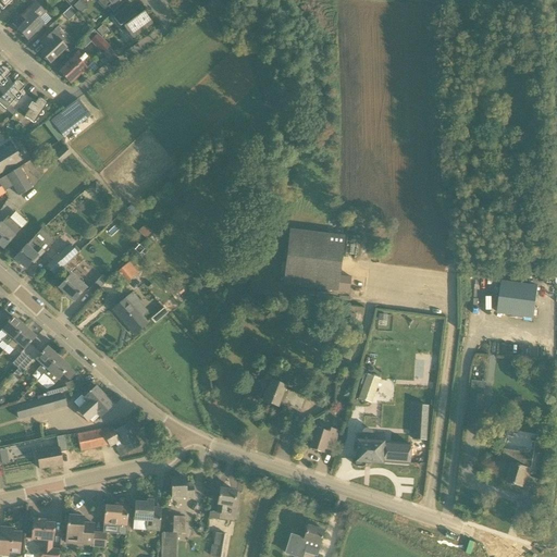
[(0,0),(0,8),(2,10),(8,4),(12,4),(12,1),(13,0),(0,0)]
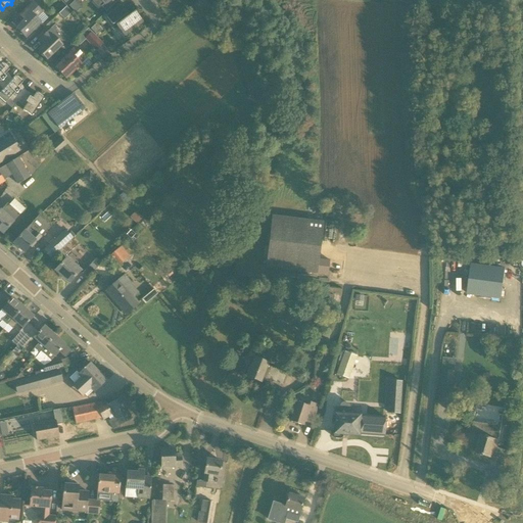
[(77,0),(76,0),(69,6),(76,13),(80,9),(82,9),(82,1),(79,1),(77,0)]
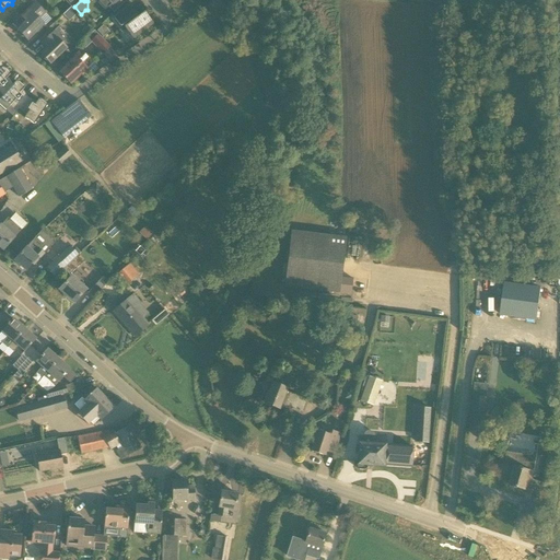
[(107,0),(112,4),(108,7),(114,12),(127,0),(107,0)]
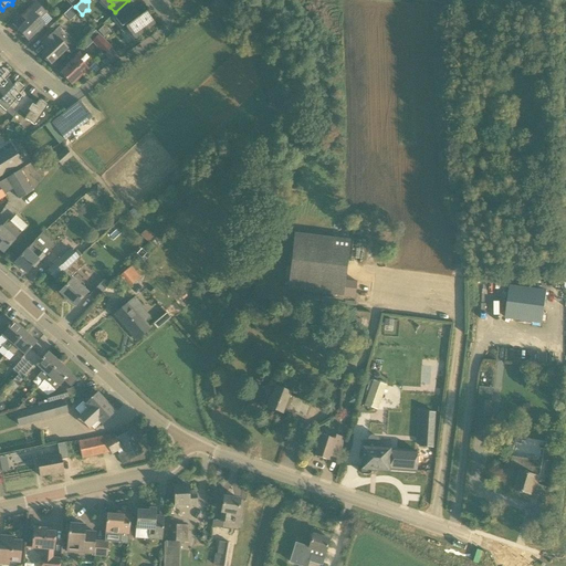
[(18,30),(17,30),(18,31),(28,41),(29,41),(37,32),(39,33),(43,29),(42,27),(44,24),(46,25),(52,20),(46,14),(40,21),(39,19),(45,13),(35,3),(35,2),(21,17),(23,19),(27,22),(18,30)]
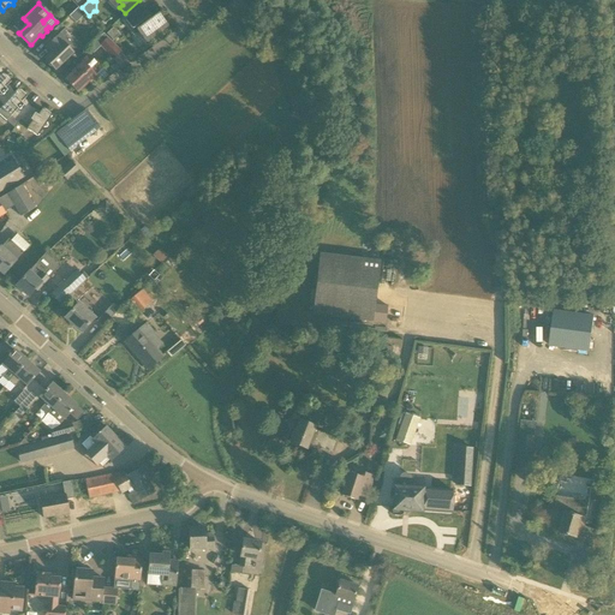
[(77,22),(85,13),(78,7),(70,16),(77,22)]
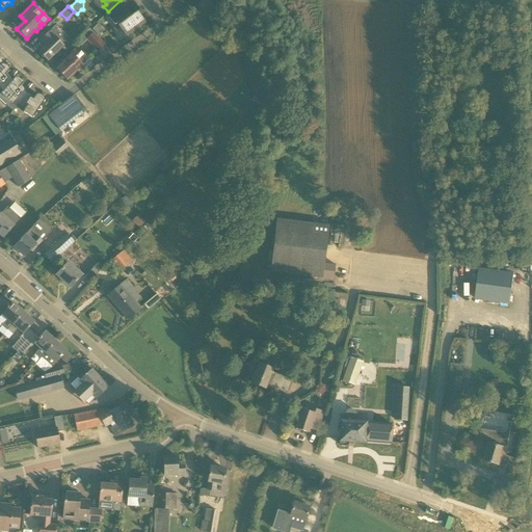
[(130,17),(123,7),(108,18),(114,25),(116,24),(127,37),(145,23),(137,12),(130,17)]
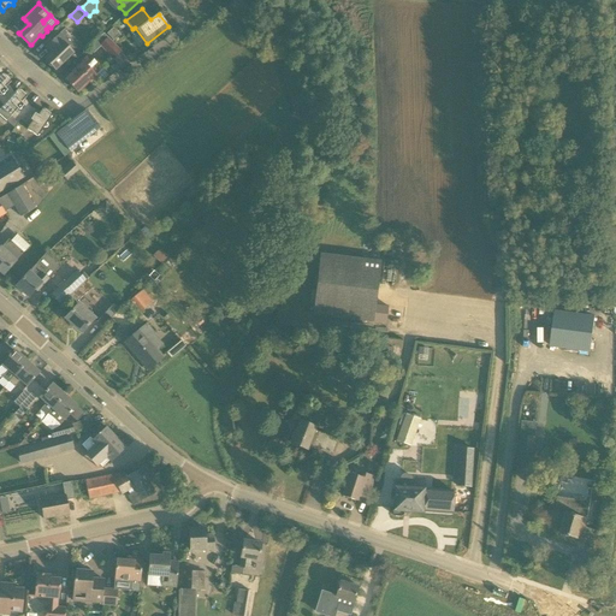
[(6,30),(10,37),(18,33),(15,25),(6,30)]
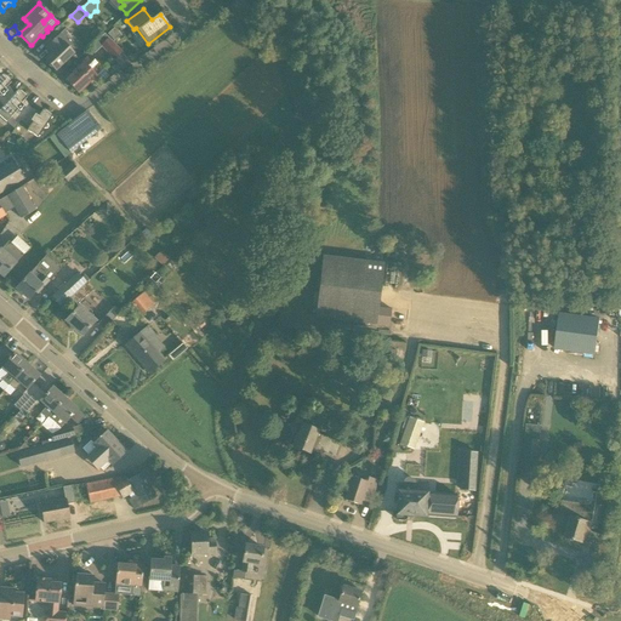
[(108,34),(114,40),(120,35),(114,28),(108,34)]
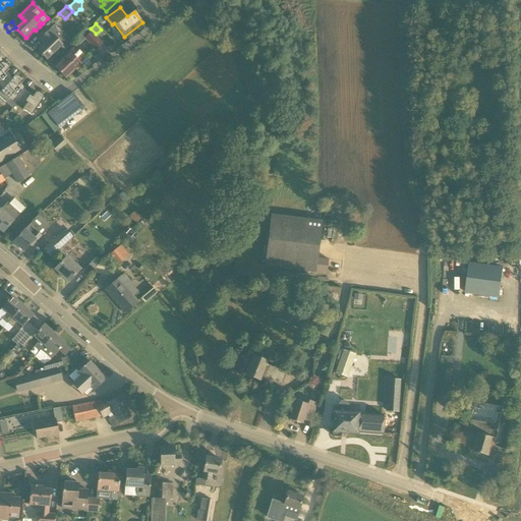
[(40,48),(38,50),(39,51),(41,56),(46,58),(47,59),(55,52),(56,53),(59,48),(60,47),(62,46),(57,41),(63,35),(54,24),(41,38),(46,43),(43,45),(40,48)]
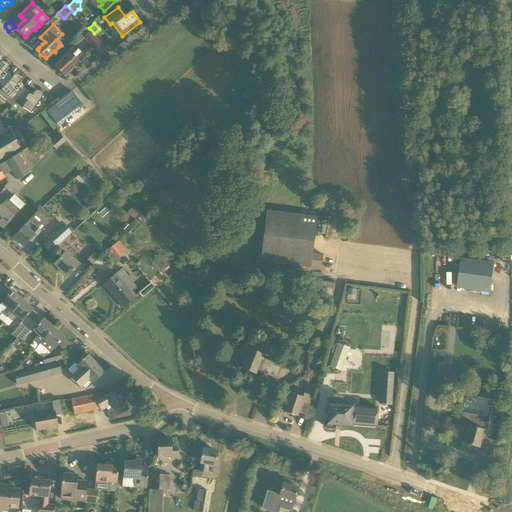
[(83,38),(94,50),(102,43),(90,31),(83,38)]
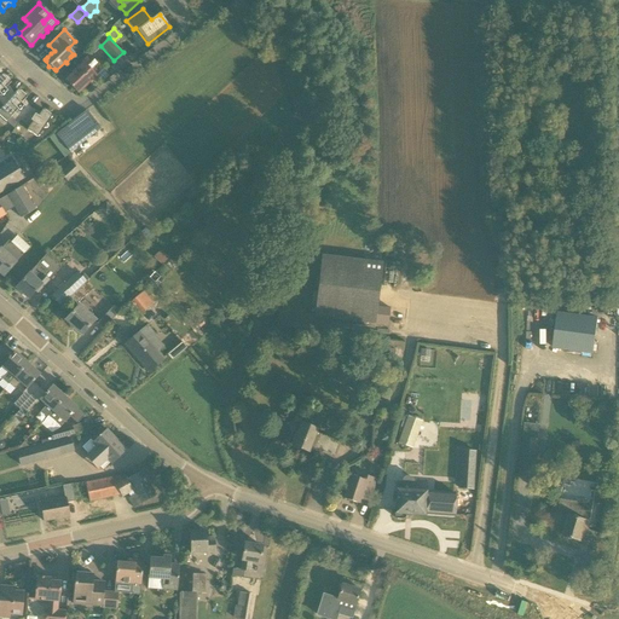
[(94,77),(96,76),(102,70),(88,56),(76,68),(77,70),(65,81),(79,93),(88,84),(91,86),(97,80),(94,77)]
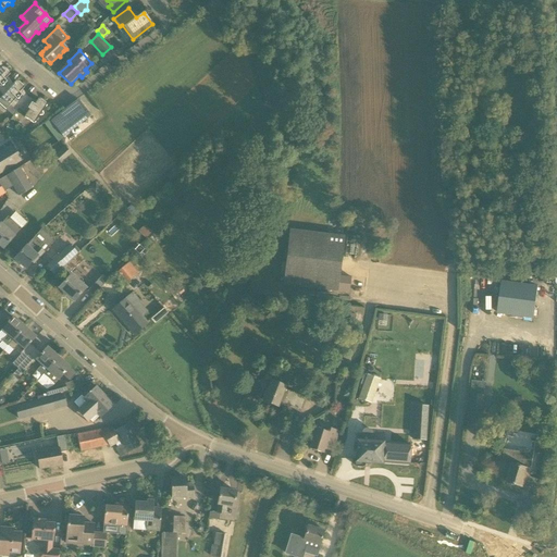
[(0,69),(0,93),(3,96),(12,85),(5,78),(10,75),(2,67),(0,69)]
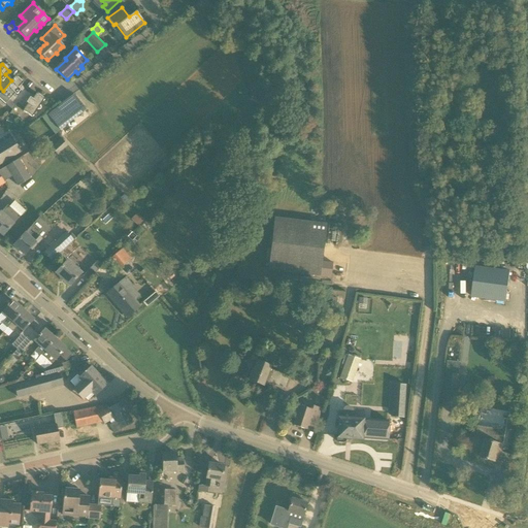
[(11,80),(3,91),(0,93),(0,97),(12,109),(18,103),(26,93),(20,87),(23,84),(15,76),(11,80)]
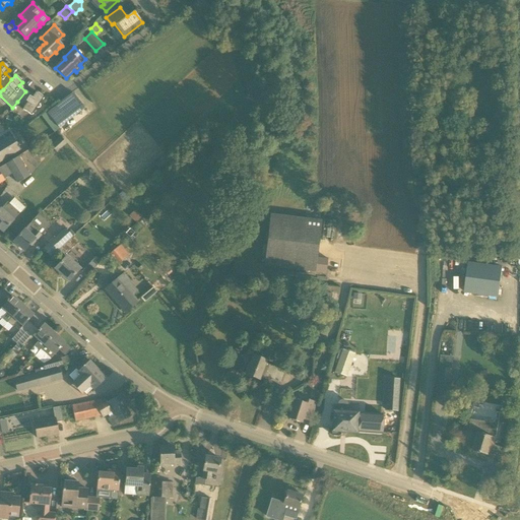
[(25,91),(17,102),(24,107),(22,110),(31,116),(37,108),(41,108),(40,104),(44,98),(36,92),(33,96),(25,91)]
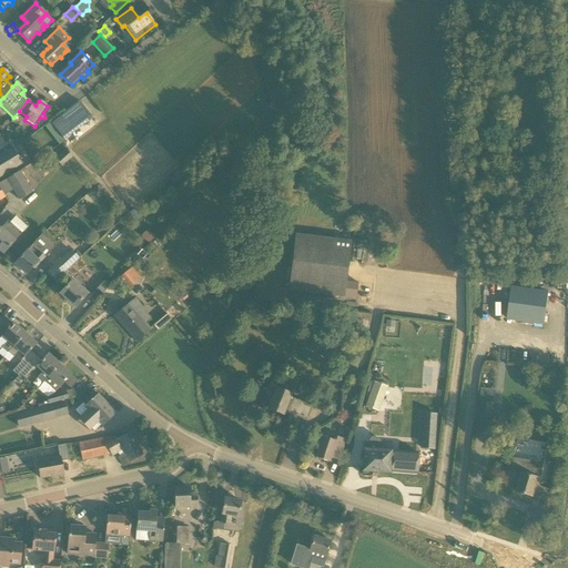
[(51,123),(58,132),(64,140),(92,119),(80,102),(51,123)]
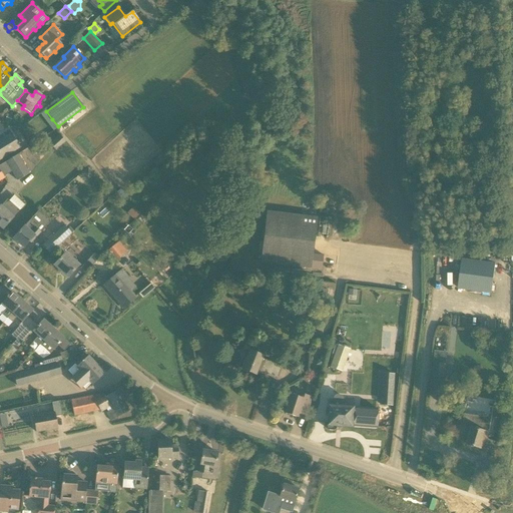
[(237,128),(231,134),(237,138),(242,133),(240,132),(237,128)]
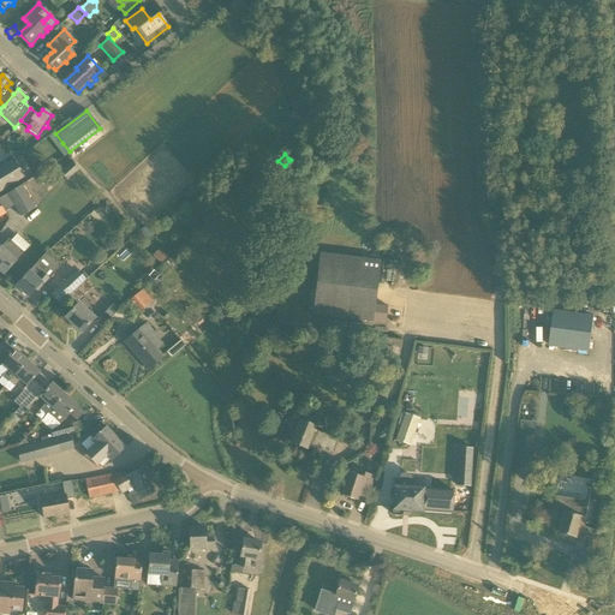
[(0,191),(24,177),(15,160),(0,168),(0,191)]
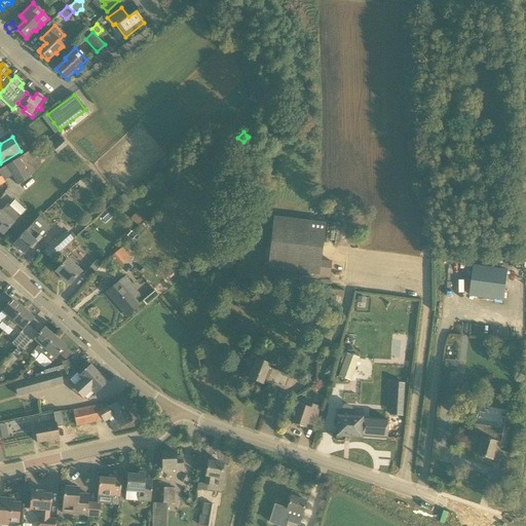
[(62,139),(51,148),(59,155),(68,146),(62,139)]
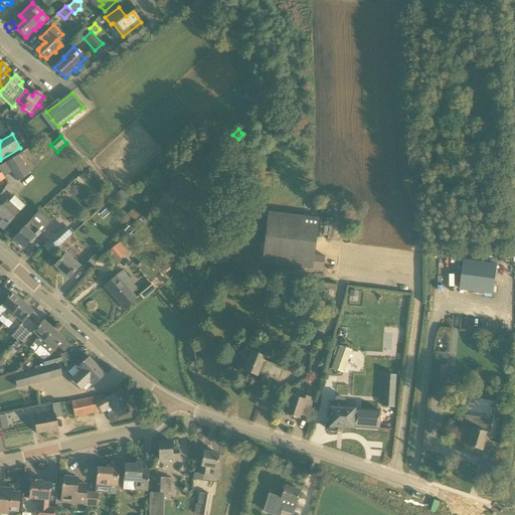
[(18,156),(6,163),(12,173),(18,182),(30,175),(18,156)]
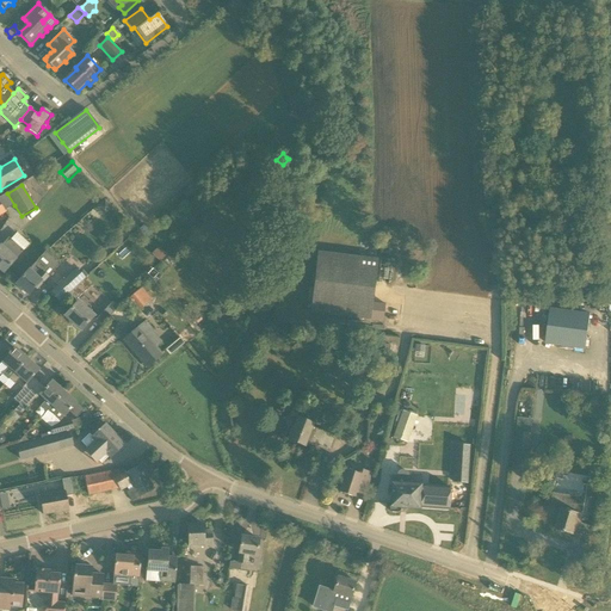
[(1,246),(0,246),(0,269),(4,273),(23,251),(8,238),(1,246)]
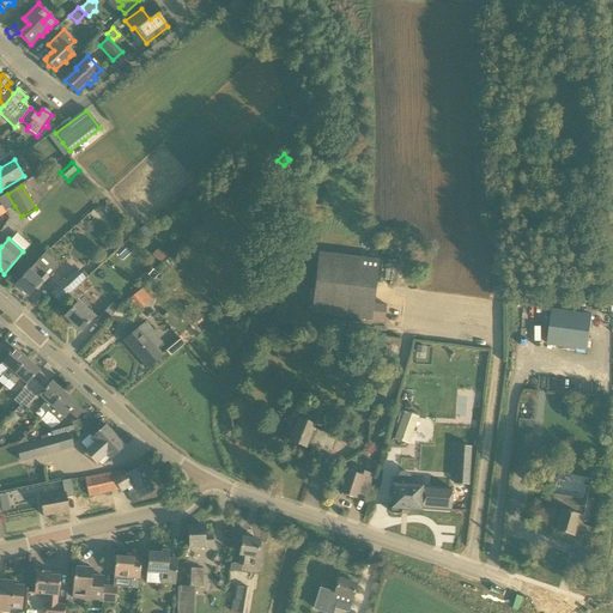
[(180,258),(190,246),(183,240),(173,252),(180,258)]
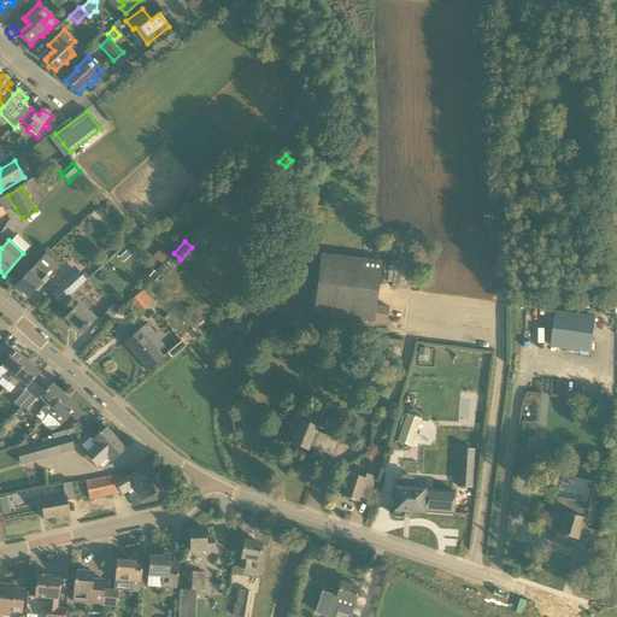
[(163,265),(169,258),(160,250),(154,257),(163,265)]
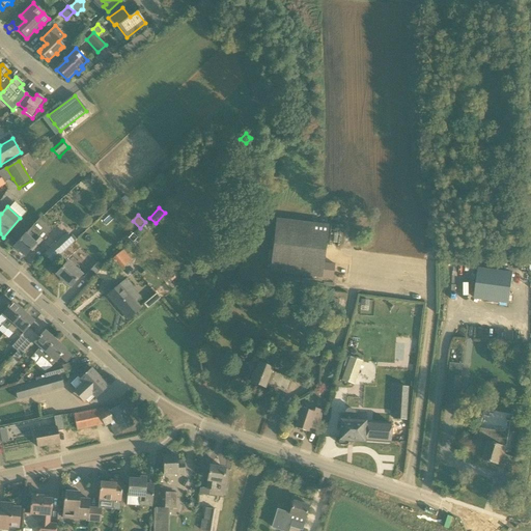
[(333,279),(334,264),(324,263),(328,225),(326,225),(275,219),(269,272),(333,279)]
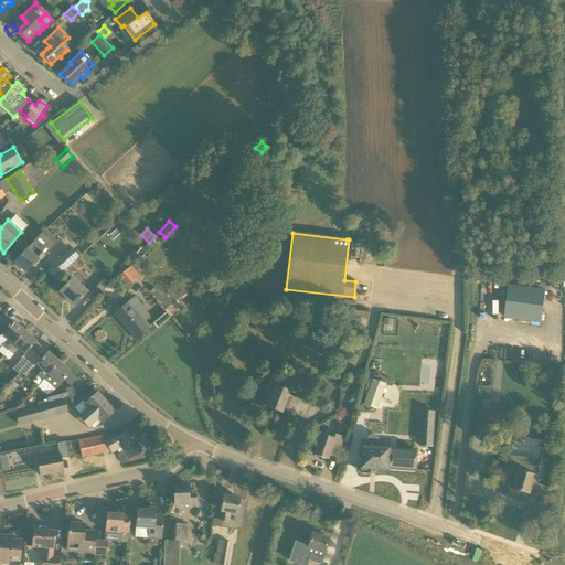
[(45,256),(40,252),(43,247),(34,241),(14,263),(27,273),(32,266),(34,268),(45,256)]
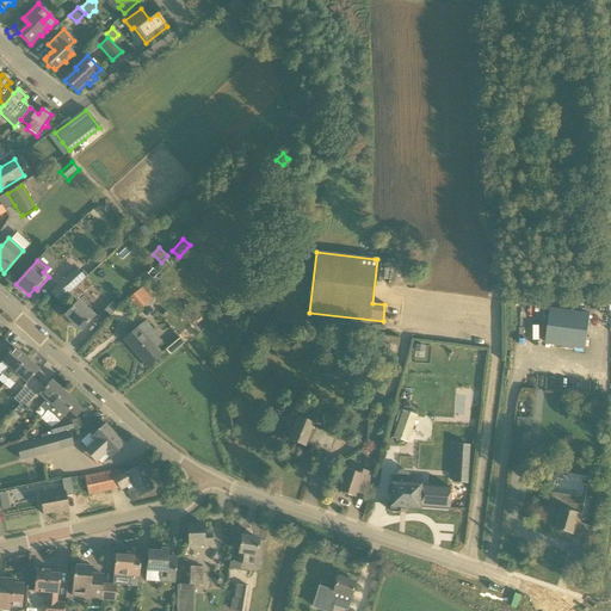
[(59,301),(69,291),(85,277),(76,269),(51,292),(59,301)]
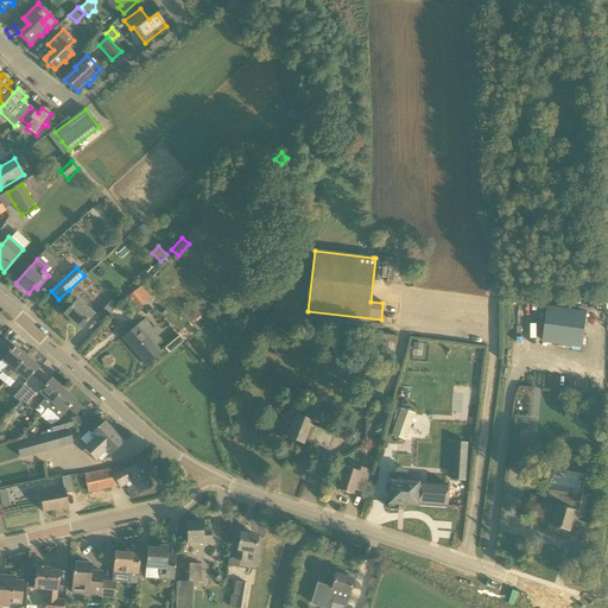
[(84,276),(69,291),(75,297),(93,283),(86,276),(84,277),(84,276)]
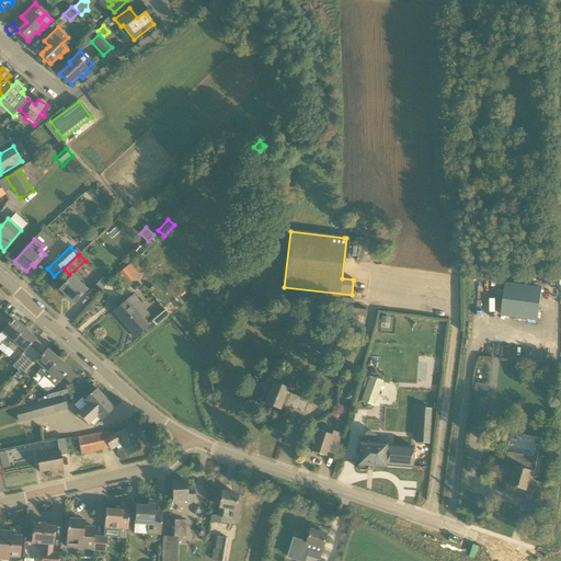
[(139,275),(130,264),(118,274),(127,285),(139,275)]
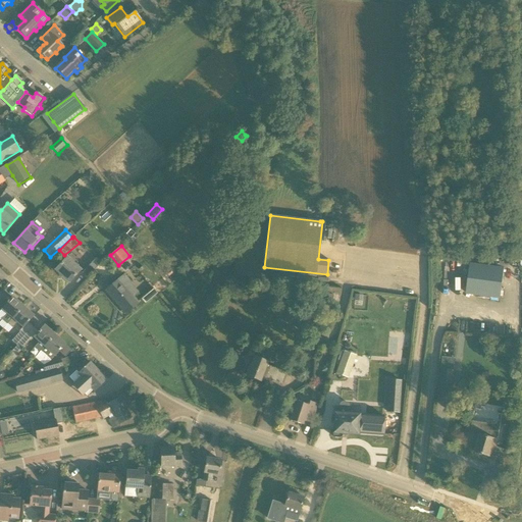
[(206,262),(218,253),(214,248),(203,257),(206,262)]
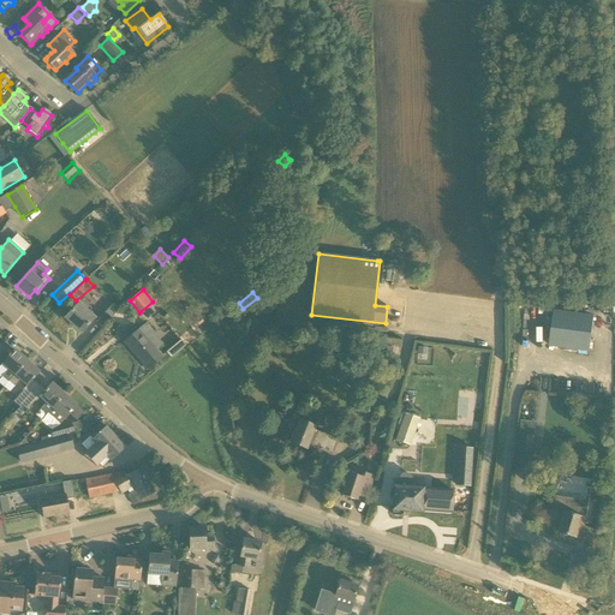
[(77,305),(65,317),(77,328),(82,333),(94,318),(87,311),(88,310),(79,303),(78,304),(77,305)]
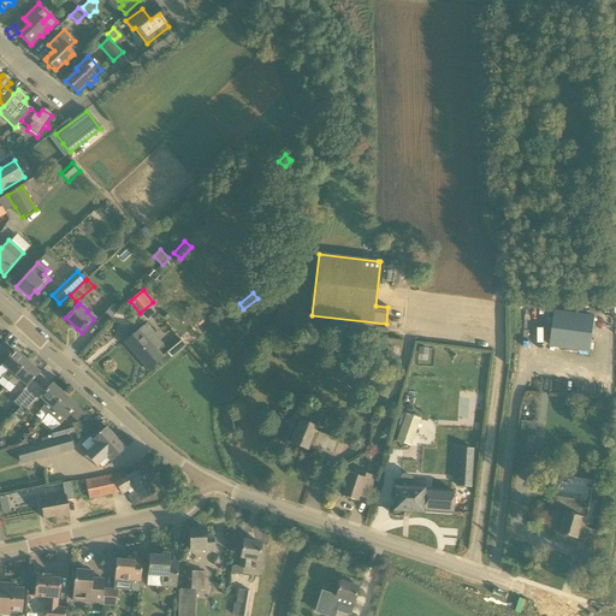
[(235,317),(236,317),(243,312),(244,309),(243,309),(240,303),(230,311),(231,311),(235,317)]
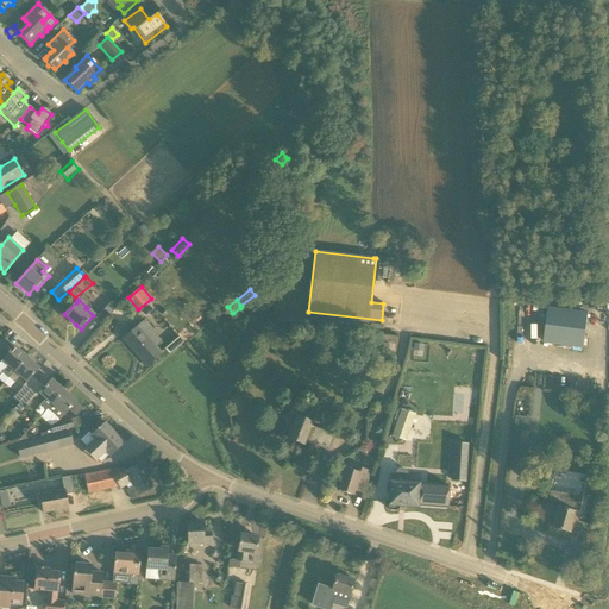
[(102,324),(118,306),(111,301),(95,319),(102,324)]
